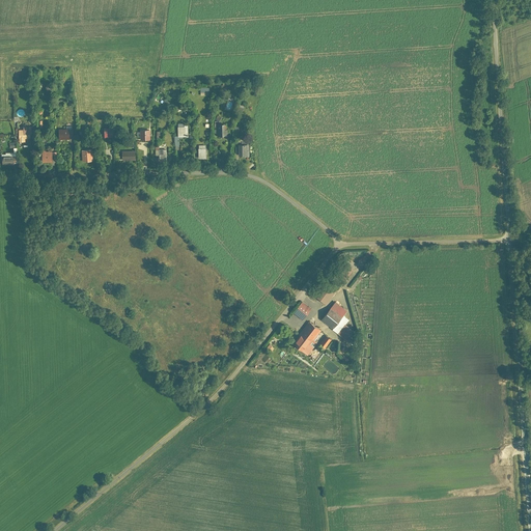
[(178,124),(179,138),(189,138),(189,124),(178,124)]
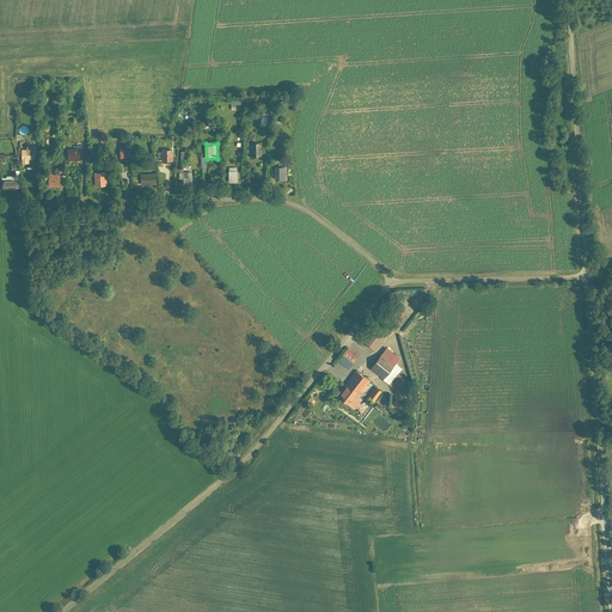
[(250,144),(250,158),(261,157),(259,144),(250,144)]
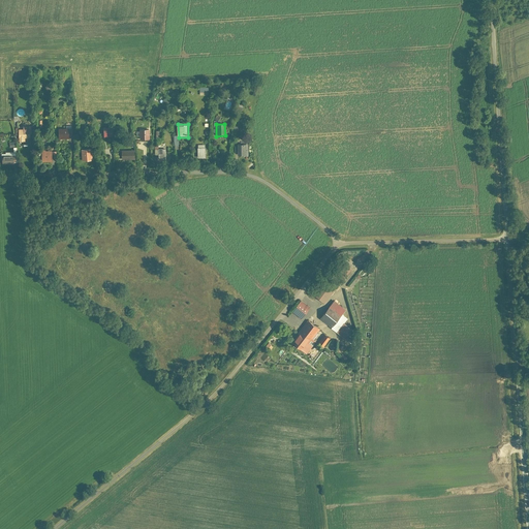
[(19,131),(20,143),(30,142),(30,136),(33,136),(32,127),(24,127),(25,131),(19,131)]
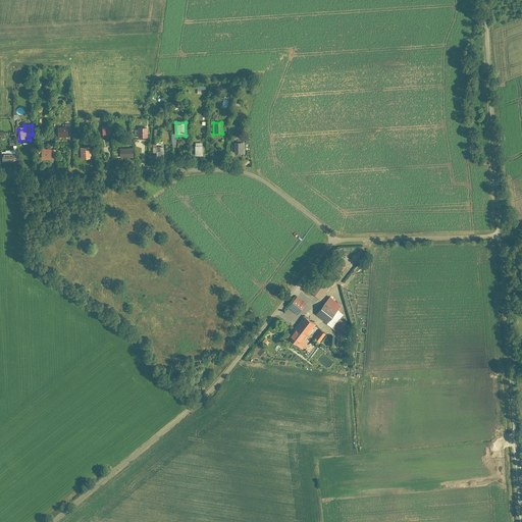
[(58,127),(59,138),(70,136),(69,126),(58,127)]
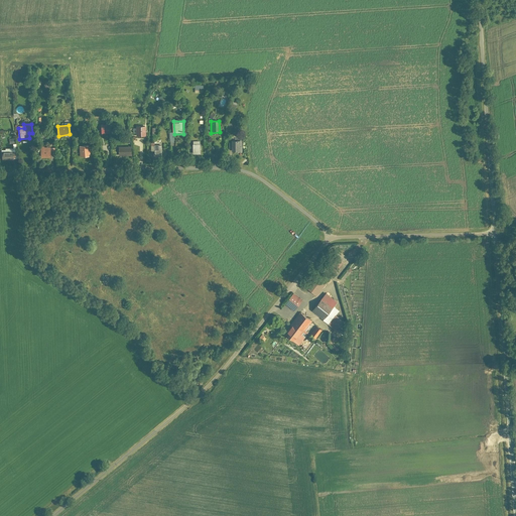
[(102,127),(103,135),(112,134),(112,126),(102,127)]
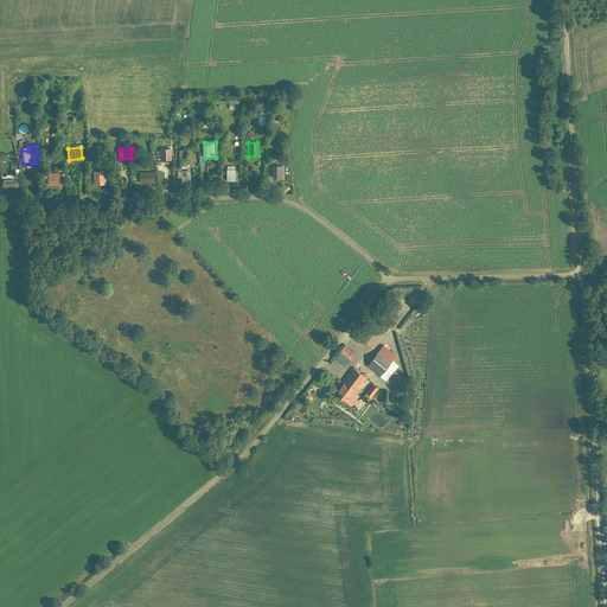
[(171,160),(171,149),(161,149),(161,160),(171,160)]
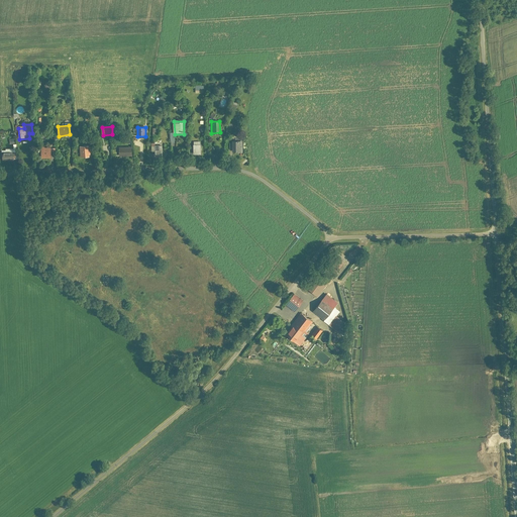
[(233,142),(234,153),(243,153),(242,142),(233,142)]
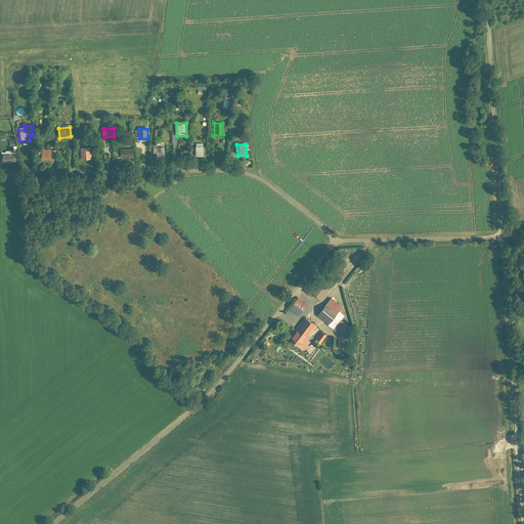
[(42,149),(42,160),(52,160),(52,149),(42,149)]
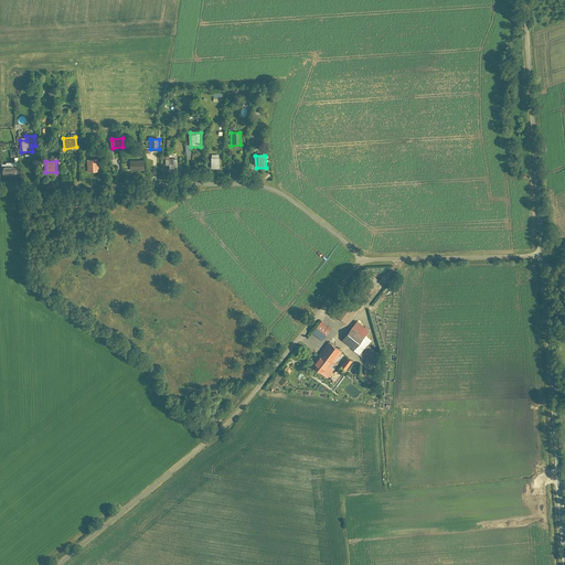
[(89,161),(89,173),(99,173),(99,161),(89,161)]
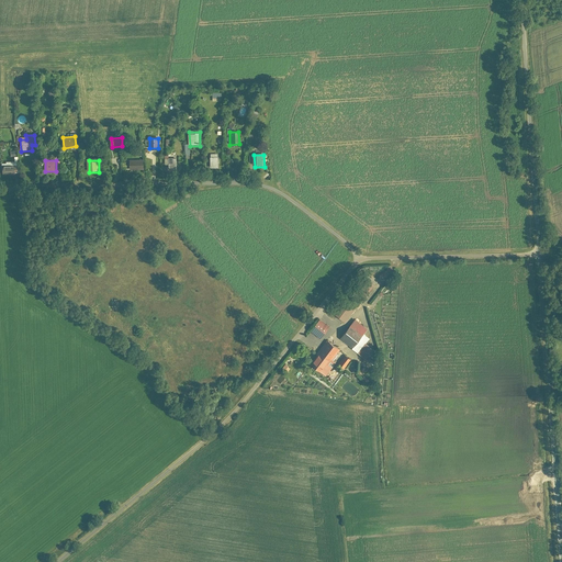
[(131,161),(131,172),(144,172),(144,161),(131,161)]
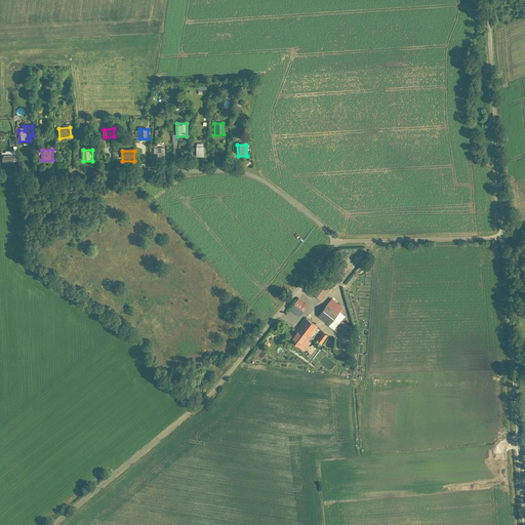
[(3,154),(3,163),(16,162),(16,153),(3,154)]
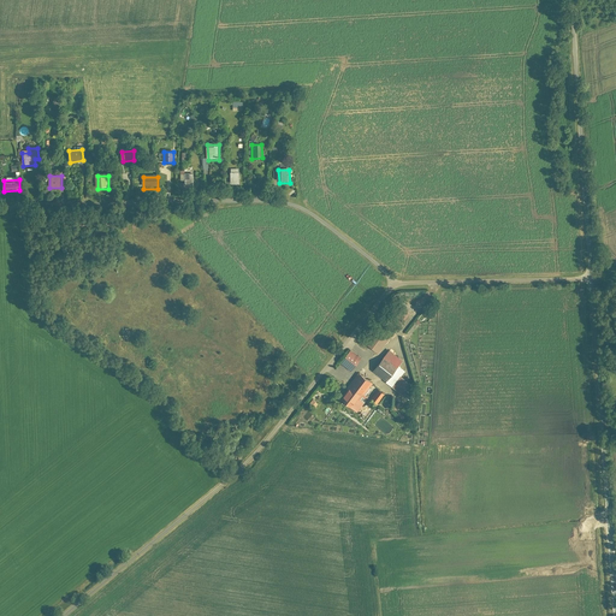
[(397,304),(389,317),(402,326),(410,313),(397,304)]
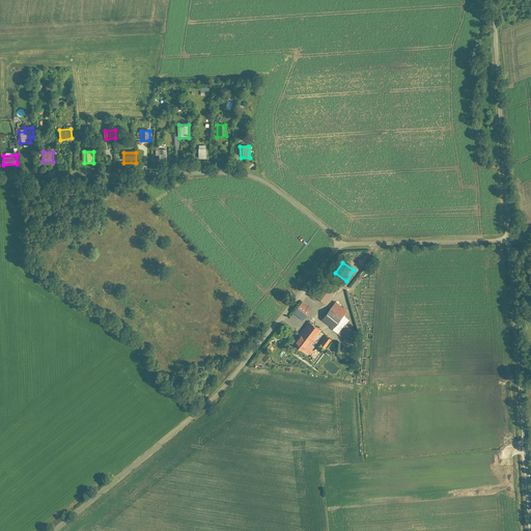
[(302,303),(295,313),(305,319),(312,310),(302,303)]
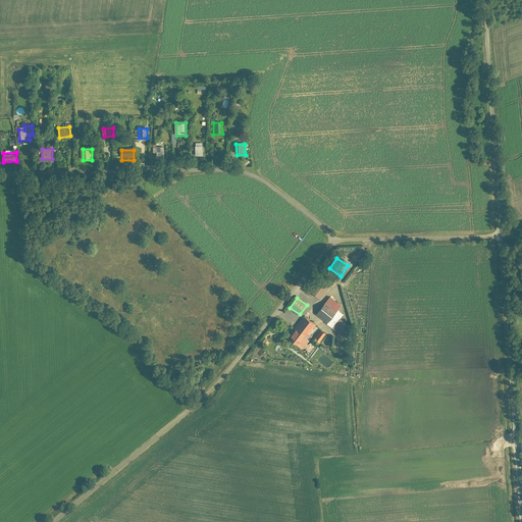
[(351,326),(342,319),(345,316),(338,311),(343,306),(331,298),(317,315),(344,335),(351,326)]
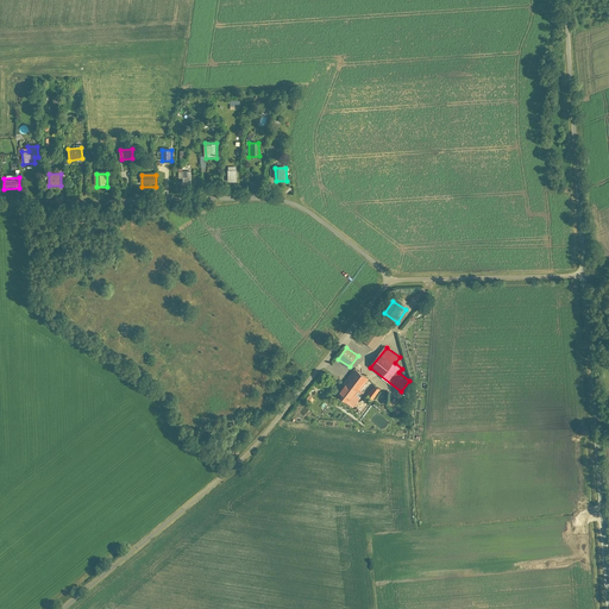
[(364,393),(359,389),(368,378),(356,370),(337,395),(353,407),(364,393)]
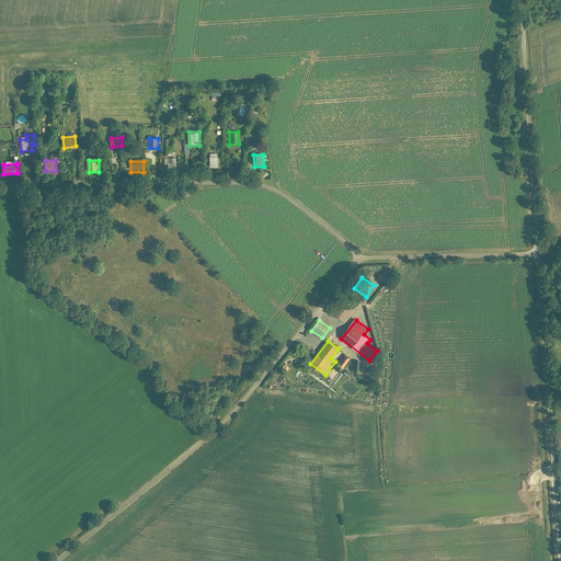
[(345,355),(340,363),(345,367),(351,359),(345,355)]
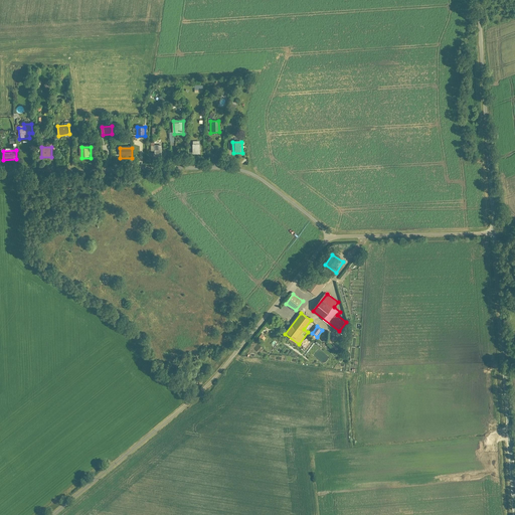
[(258,340),(263,344),(268,339),(264,335),(258,340)]
